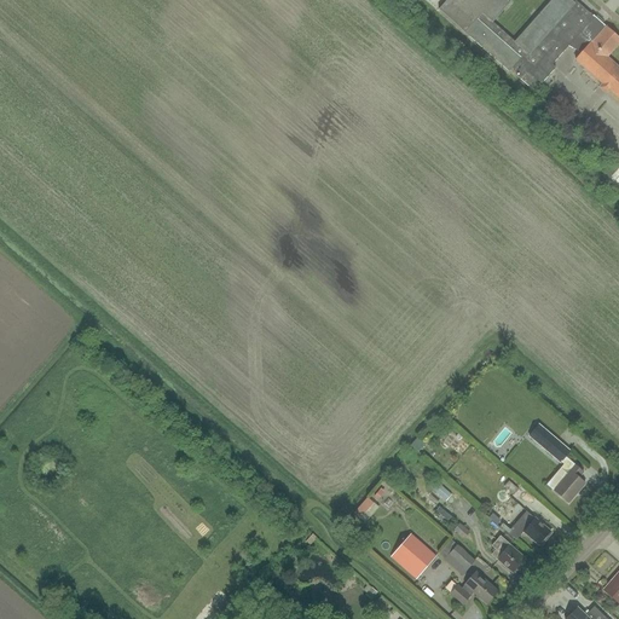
[(510,3),(507,0),(446,0),(438,10),(464,34),(508,73),(509,70),(531,90),(538,81),(542,85),(556,68),(551,64),(568,46),(580,52),(574,61),(602,85),(599,88),(606,94),(609,91),(618,99),(618,67),(608,57),(618,44),(618,38),(606,27),(603,25),(605,24),(593,15),(593,16),(576,0),(551,0),(515,42),(493,22),(510,3)]
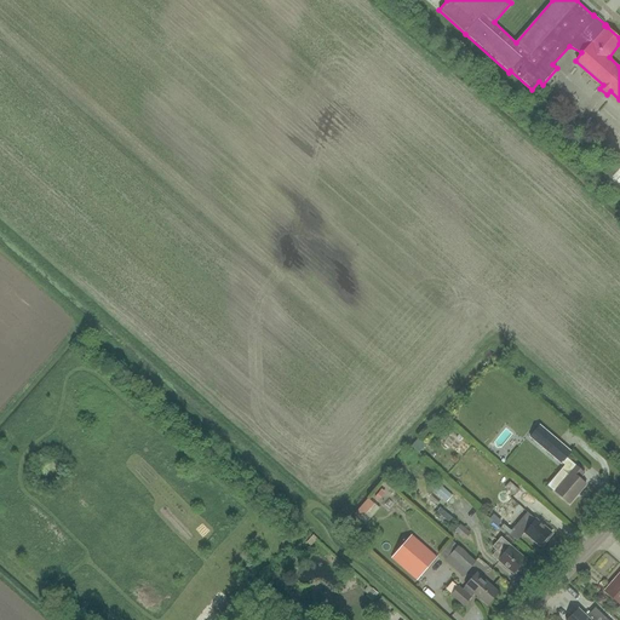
[(540,426),(530,438),(561,465),(570,453),(540,426)]
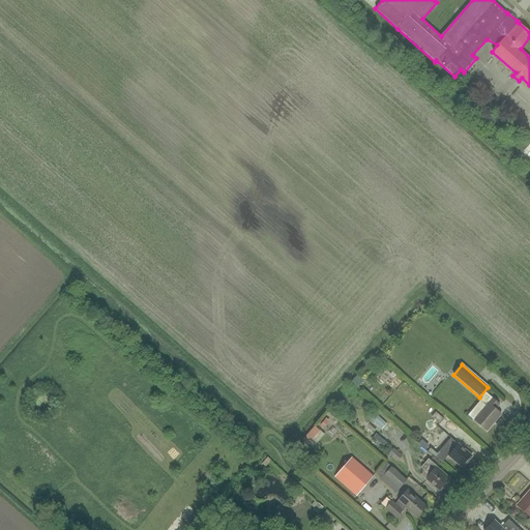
[(382,374),(381,382),(390,383),(391,375),(382,374)]
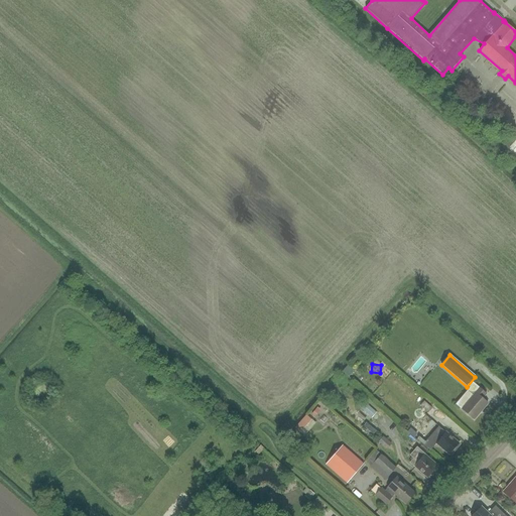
[(475,419),(488,404),(482,398),(486,395),(477,387),(472,393),(474,395),(462,409),(475,419)]
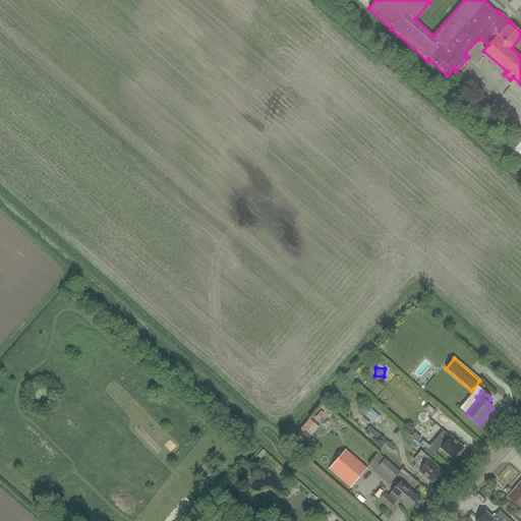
[(303,437),(314,423),(309,418),(297,431),(303,437)]
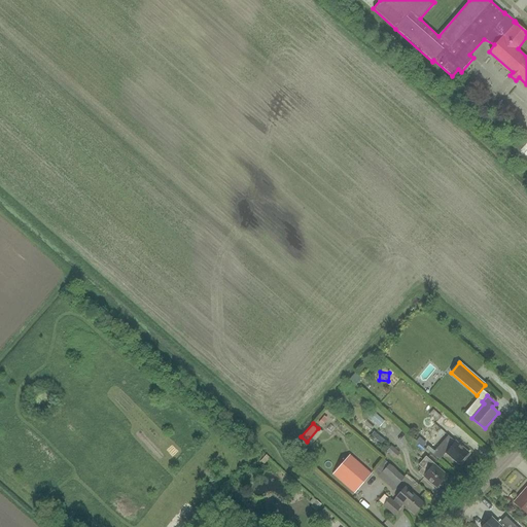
[(448,435),(443,441),(444,442),(432,454),(440,460),(446,454),(458,465),(469,453),(455,441),(455,442),(448,435)]
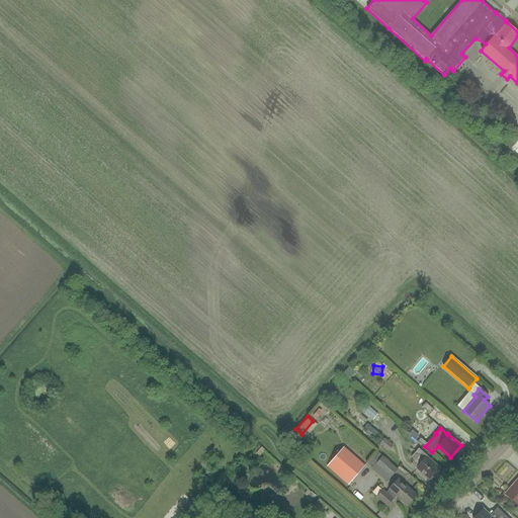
[(380,444),(389,451),(393,446),(384,439),(380,444)]
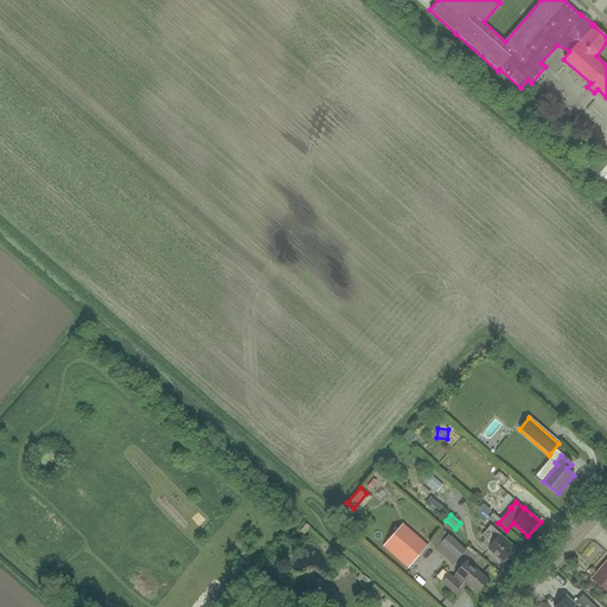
[(383,547),(408,569),(428,547),(403,524),(383,547)]
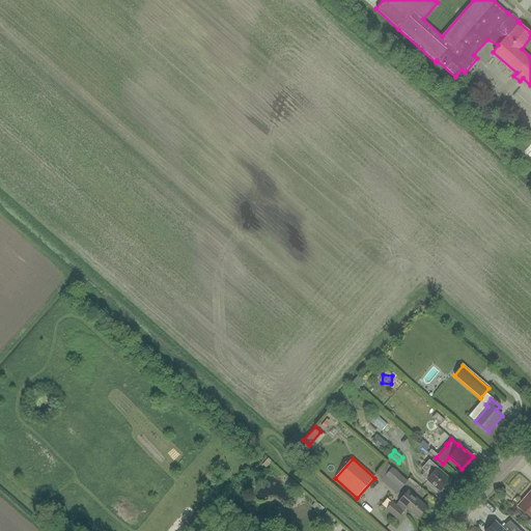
[(441,493),(451,482),(444,476),(446,474),(429,459),(422,468),(426,472),(422,476),(441,493)]
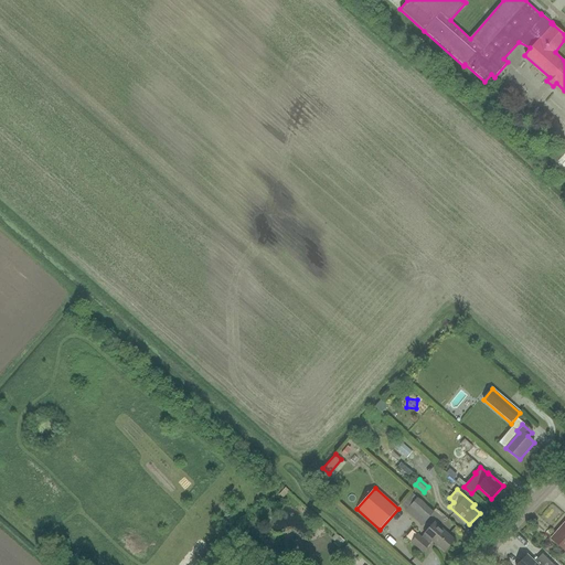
[(405,512),(423,526),(435,512),(412,493),(401,505),(406,510),(405,512)]
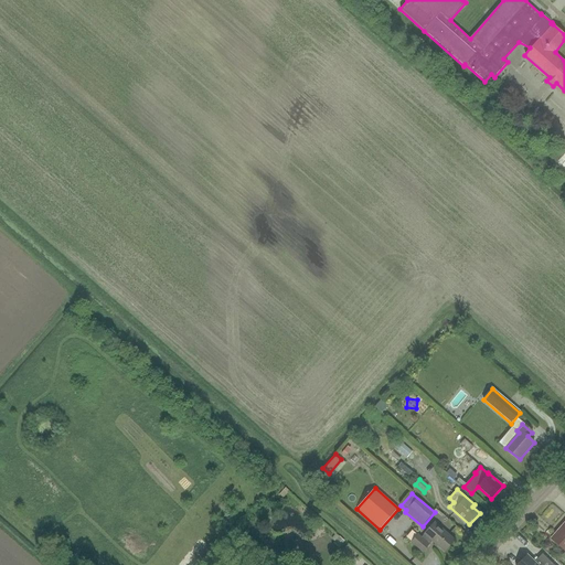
[(564,520),(550,539),(564,552),(564,520)]
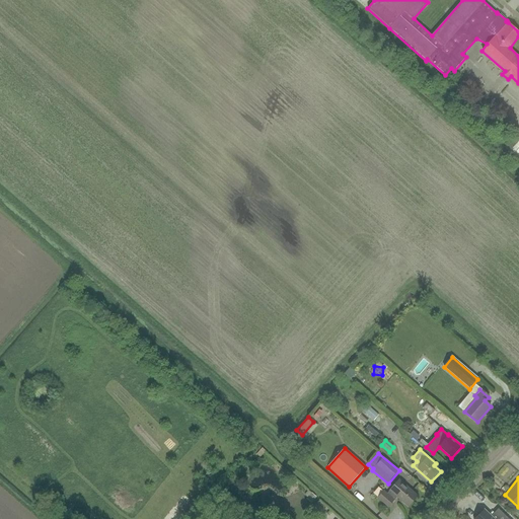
[(409,507),(418,497),(399,479),(387,493),(384,491),(379,497),(390,507),(398,497),(409,507)]
